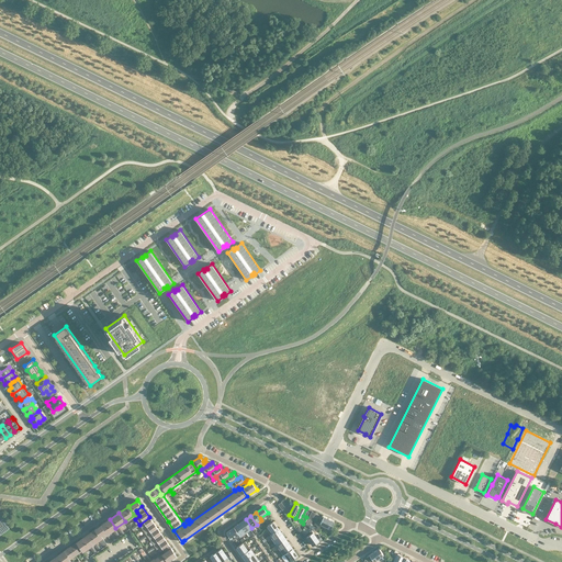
[(319,523),(330,529),(332,529),(335,523),(323,516),(319,523)]
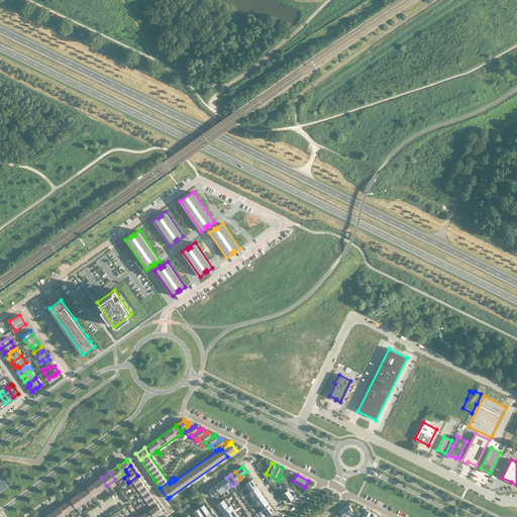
[(141,481),(137,476),(128,483),(131,488),(141,481)]
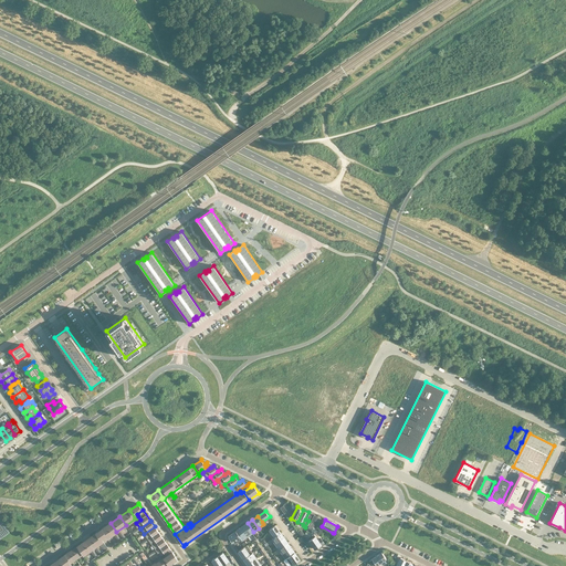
[(116,532),(111,523),(98,532),(87,540),(94,548),(103,542),(102,540),(103,537),(105,536),(107,538),(116,532)]
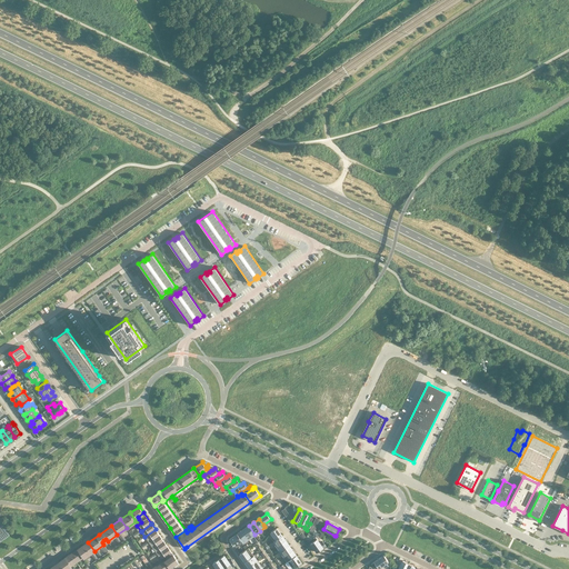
[(253,536),(247,527),(242,530),(248,539),(253,536)]
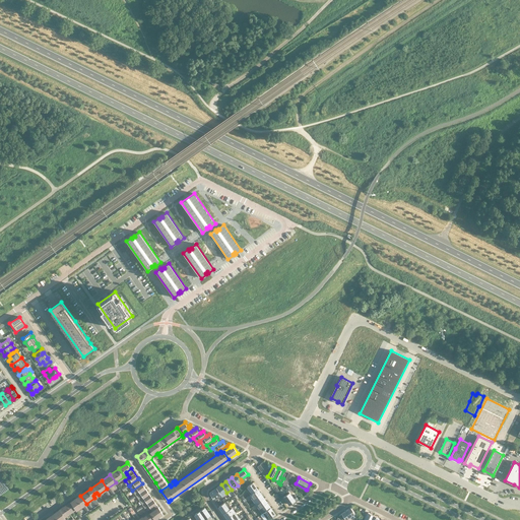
[(258,490),(253,482),(248,486),(253,494),(258,490)]
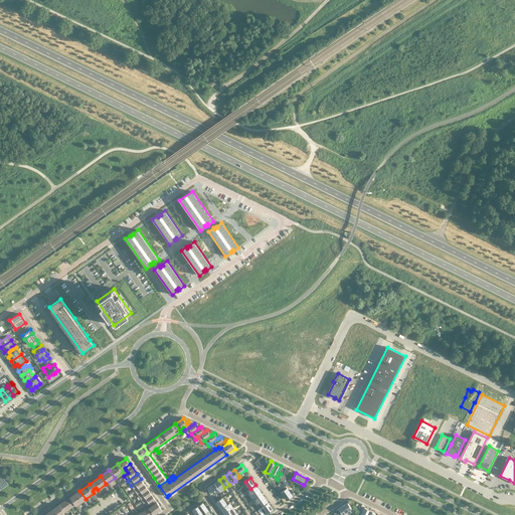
[(145,484),(141,479),(131,486),(135,491),(145,484)]
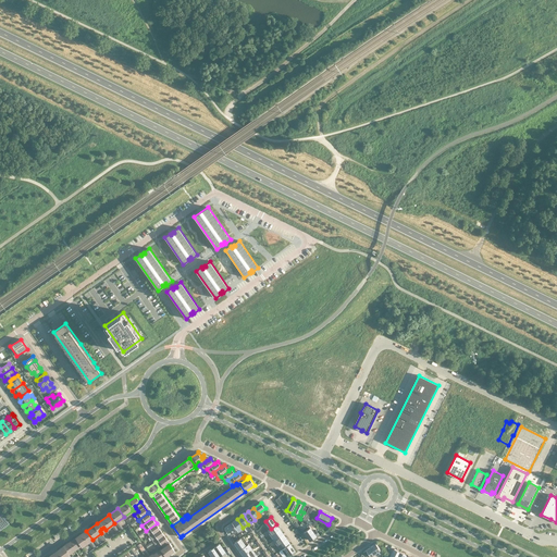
[(243,528),(237,519),(232,522),(236,529),(238,531),(243,528)]
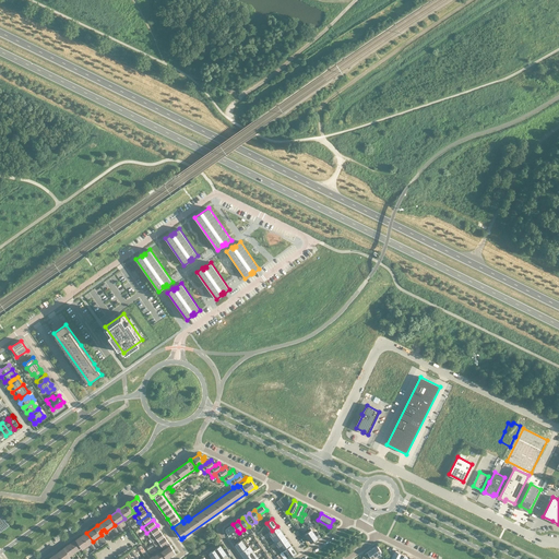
[(237,531),(233,524),(225,530),(229,536),(237,531)]
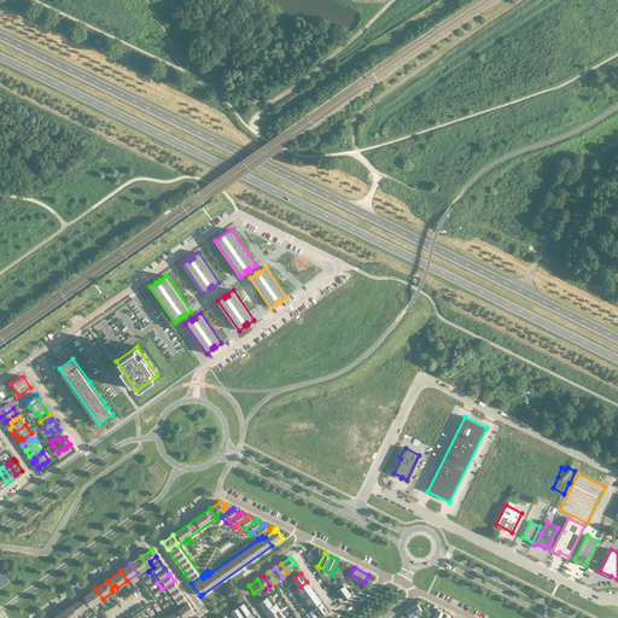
[(178,587),(174,581),(162,589),(165,595),(178,587)]
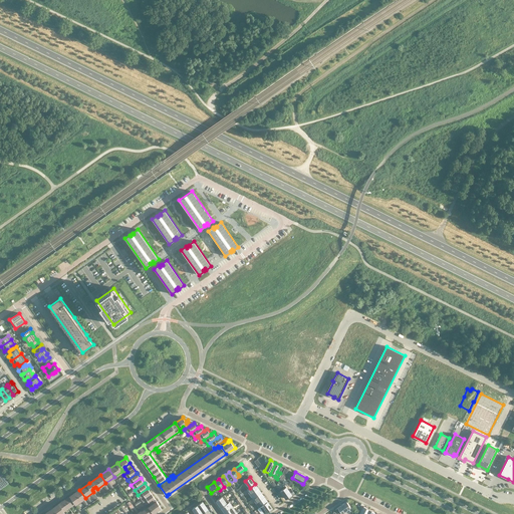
[(258,488),(255,484),(250,488),(247,489),(250,494),(258,488)]
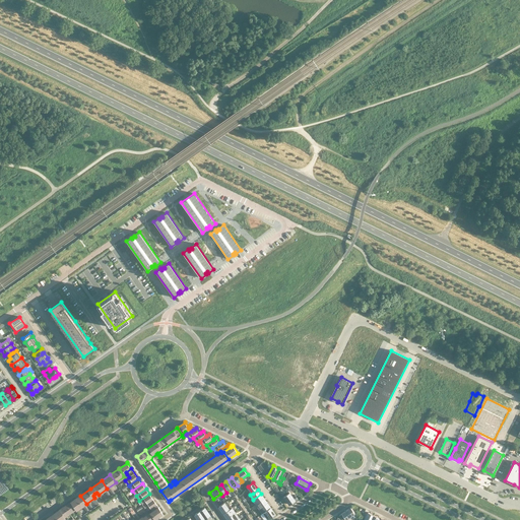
[(282,495),(284,497),(289,505),(298,500),(295,495),(293,497),(287,491),(282,495)]
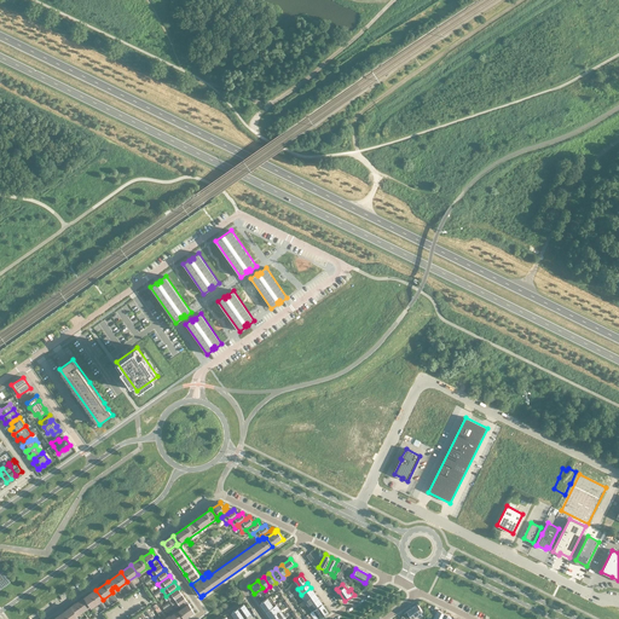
[(183,595),(178,588),(166,596),(171,603),(183,595)]
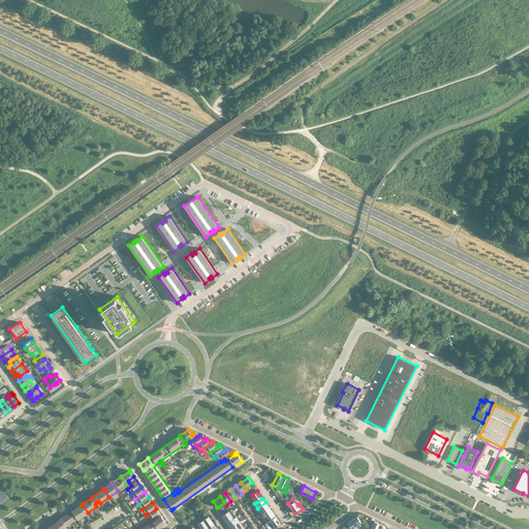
[(269,507),(266,502),(257,508),(260,512),(269,507)]
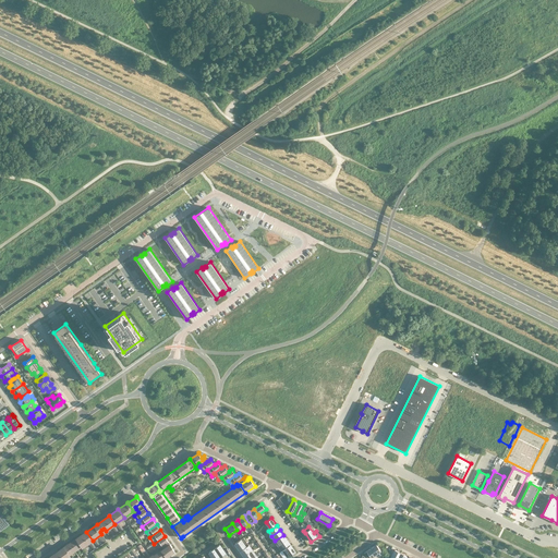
[(93,541),(86,532),(77,538),(82,545),(82,546),(83,547),(93,541)]
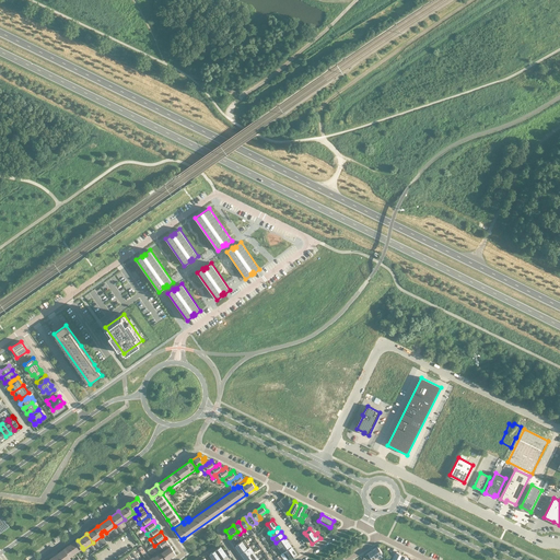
[(288,541),(284,537),(276,543),(280,548),(288,541)]
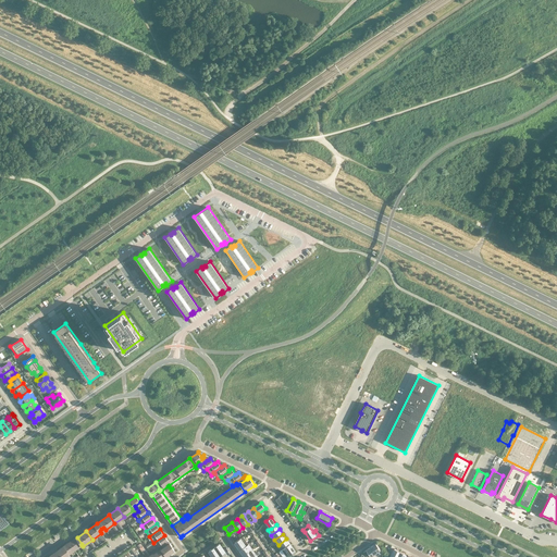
[(168,541),(164,535),(153,543),(158,548),(162,545),(168,541)]
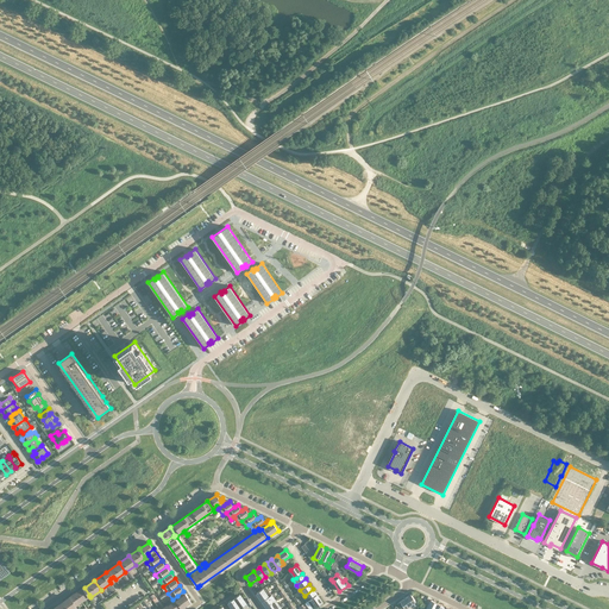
[(89,595),(85,588),(77,592),(76,594),(69,597),(75,606),(82,601),(83,600),(89,596),(89,595)]
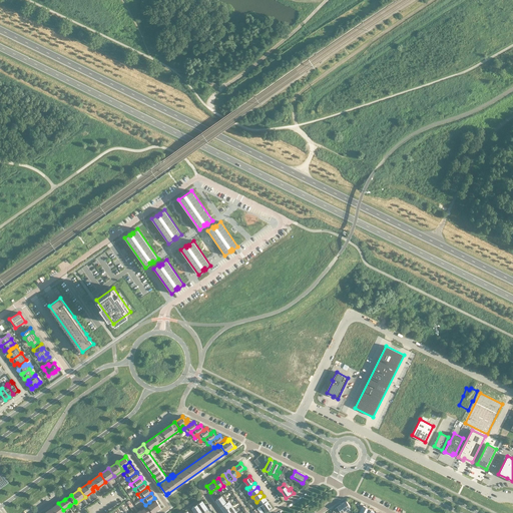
[(226,503),(221,496),(216,499),(221,507),(226,503)]
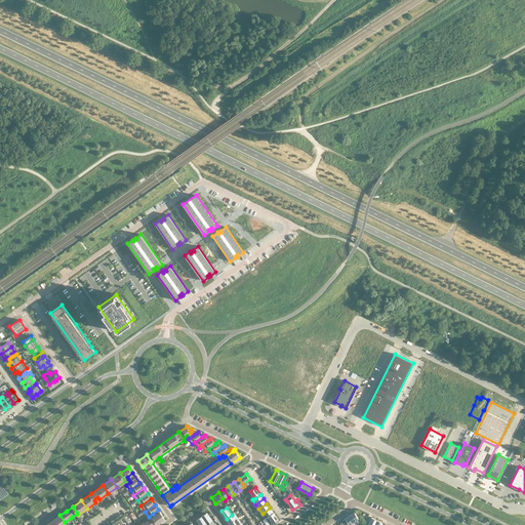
[(273,513),(270,508),(263,514),(266,518),(268,517),(268,516),(273,513)]
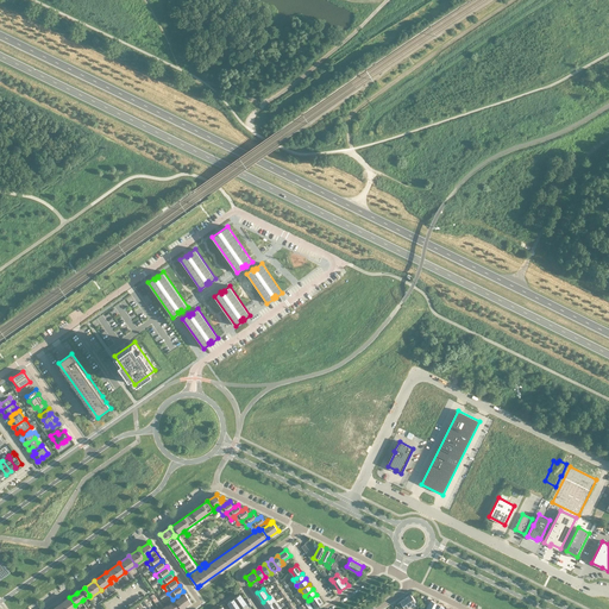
[(192,601),(183,591),(177,596),(180,598),(184,606),(190,601),(190,602),(192,601)]
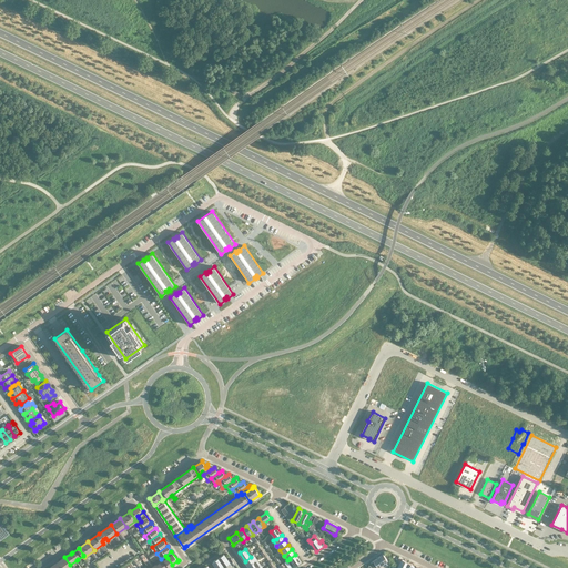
[(223,555),(219,558),(224,567),(230,564),(232,566),(235,564),(231,559),(229,560),(223,555)]
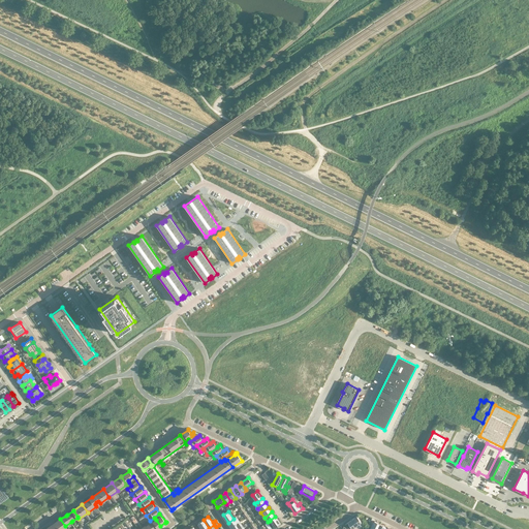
[(236,517),(234,519),(228,523),(231,527),(239,522),(236,517)]
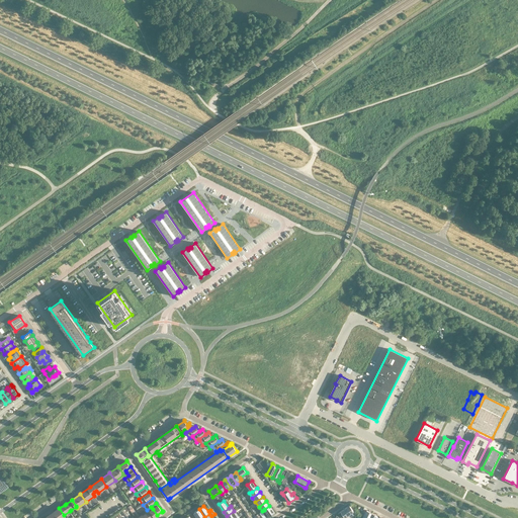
[(266,517),(274,513),(269,506),(264,509),(264,510),(262,511),(266,517)]
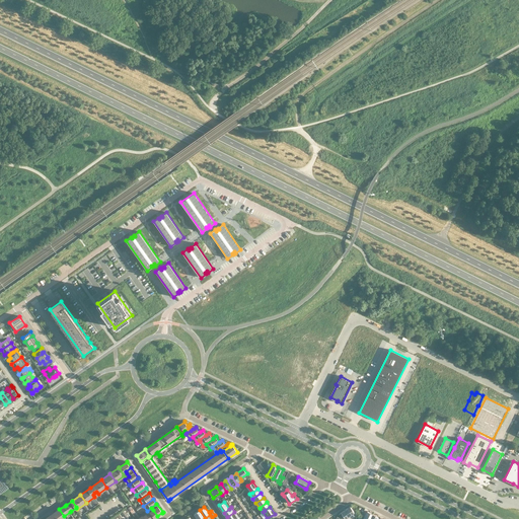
[(351,507),(350,507),(339,515),(342,518),(344,518),(350,515),(352,518),(356,515),(351,507)]
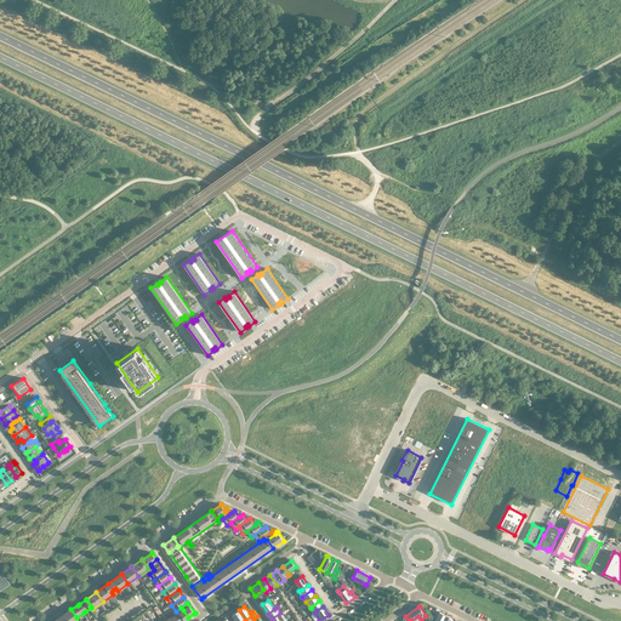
[(77,617),(70,609),(61,616),(63,620),(74,620),(78,619),(77,617)]
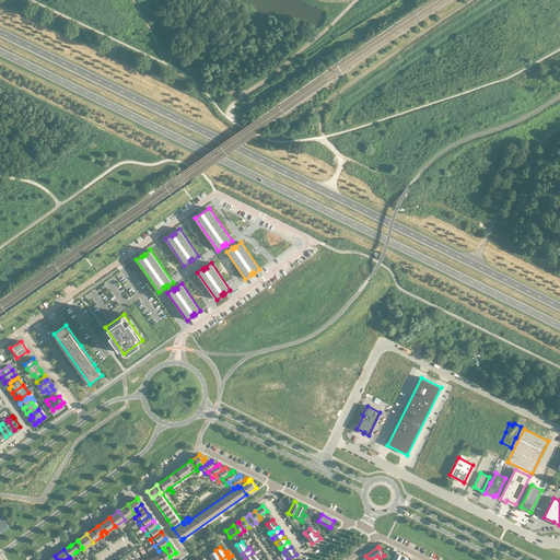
[(220,559),(221,559),(216,550),(210,553),(213,559),(220,559)]
